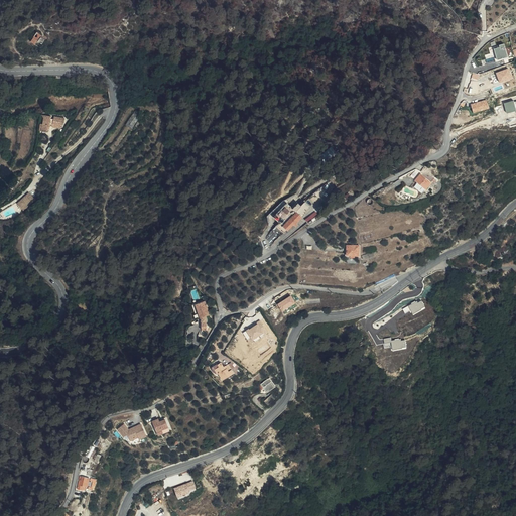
[(34,44),(38,40),(41,35),(37,32),(30,41),(34,44)]
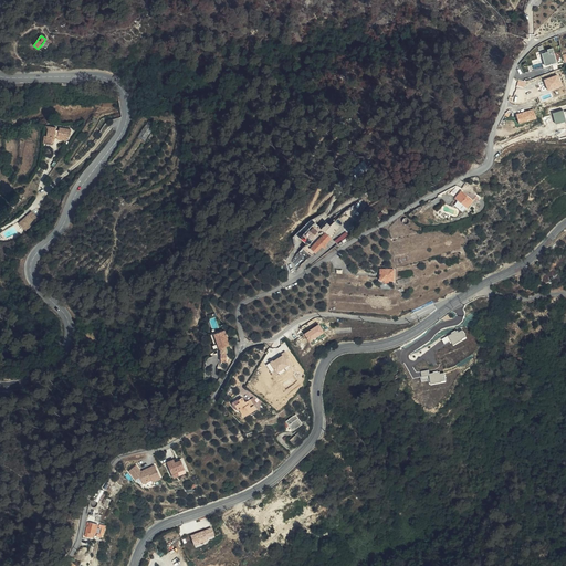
[(43,45),(42,44),(38,49),(43,53),(50,44),(46,42),(43,45)]
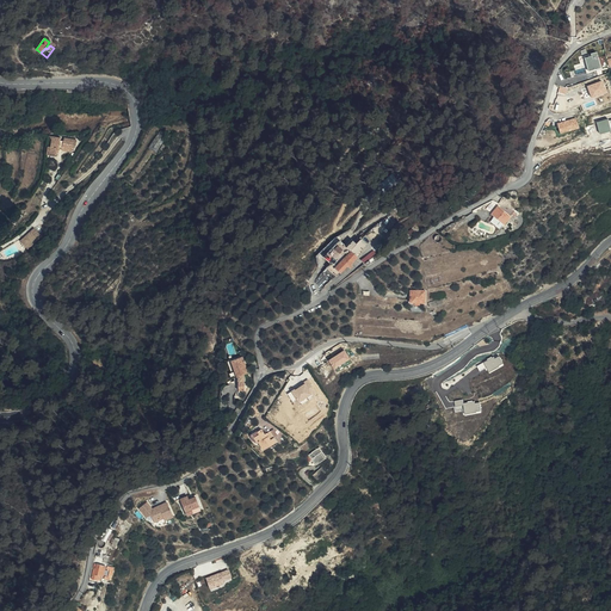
[(586,57),(590,71),(602,67),(597,51),(592,53),(592,56),(586,57)]
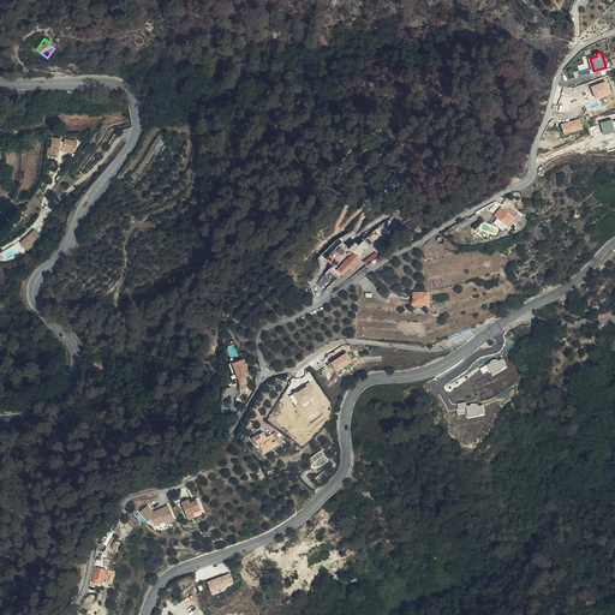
[(607,81),(592,87),(596,97),(611,93),(607,81)]
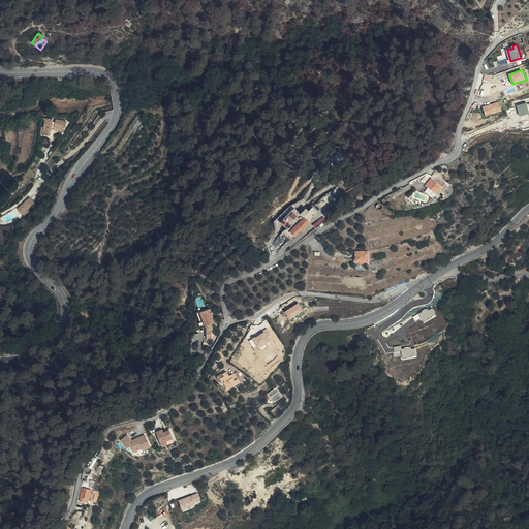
[(499,101),(484,106),(486,115),(501,111),(499,101)]
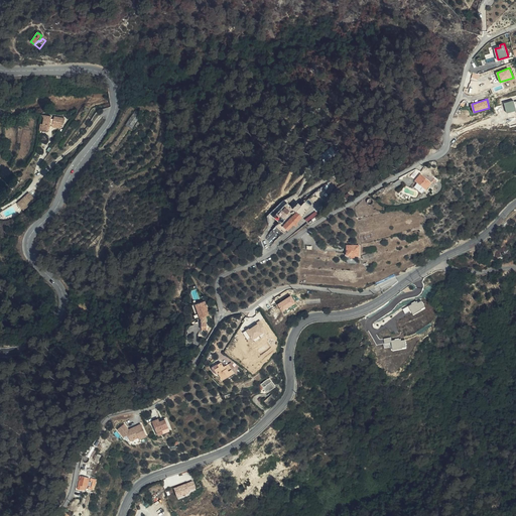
[(515,110),(515,101),(515,102),(515,101),(505,103),(508,113),(515,110)]
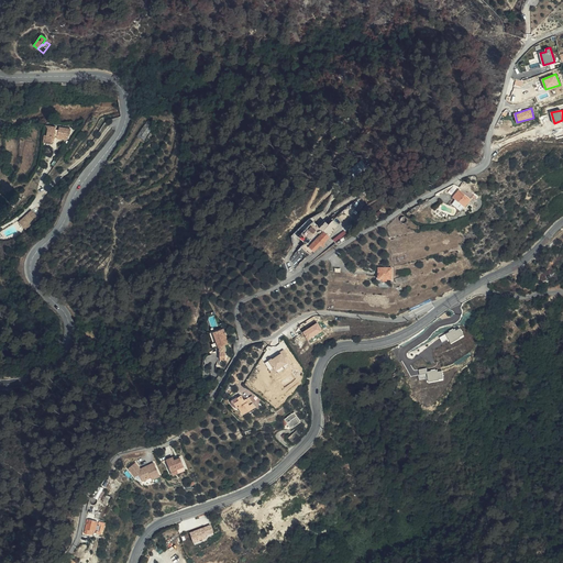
[(147,121),(138,135),(145,140),(154,125),(147,121)]
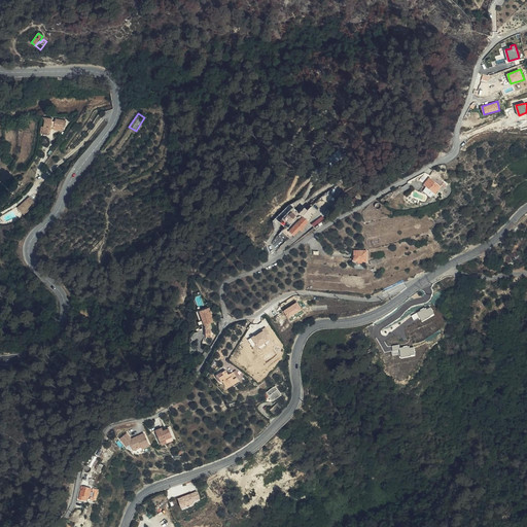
[(61,133),(62,123),(42,120),(40,134),(44,135),(45,131),(61,133)]
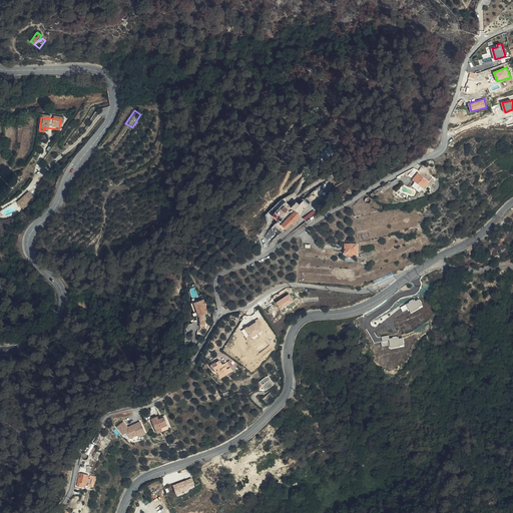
[(323,162),(335,151),(330,145),(318,156),(323,162)]
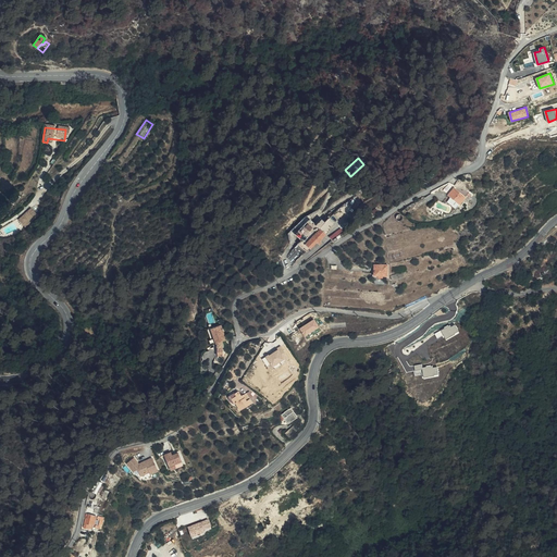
[(444,193),(448,196),(454,189),(465,198),(466,197),(450,184),(444,193)]
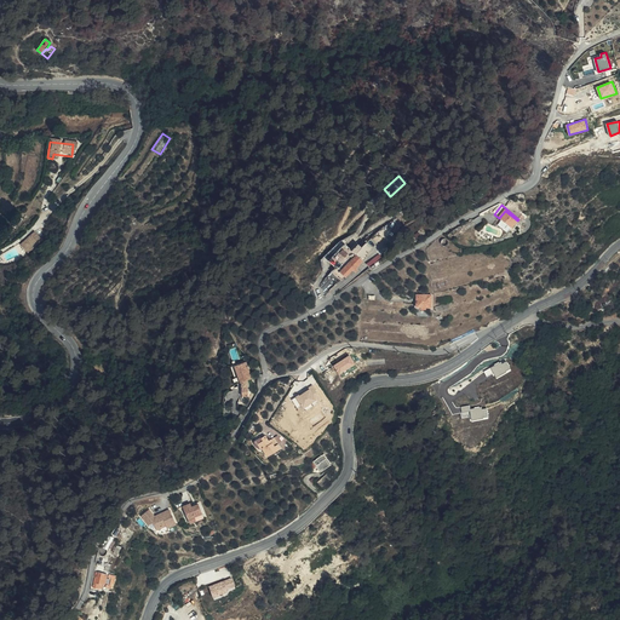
[(505,211),(499,218),(511,228),(517,220),(505,211)]
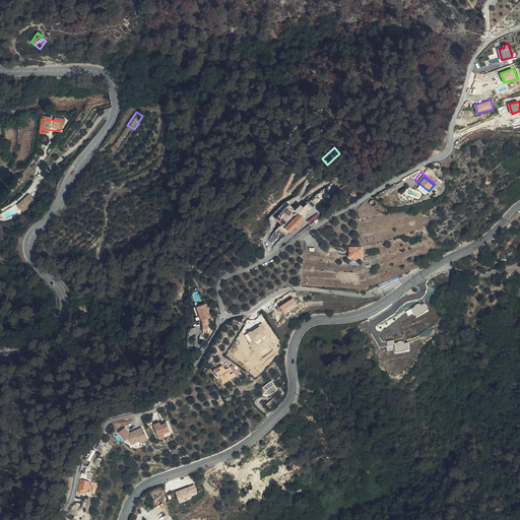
[(19,209),(31,200),(25,192),(13,201),(19,209)]
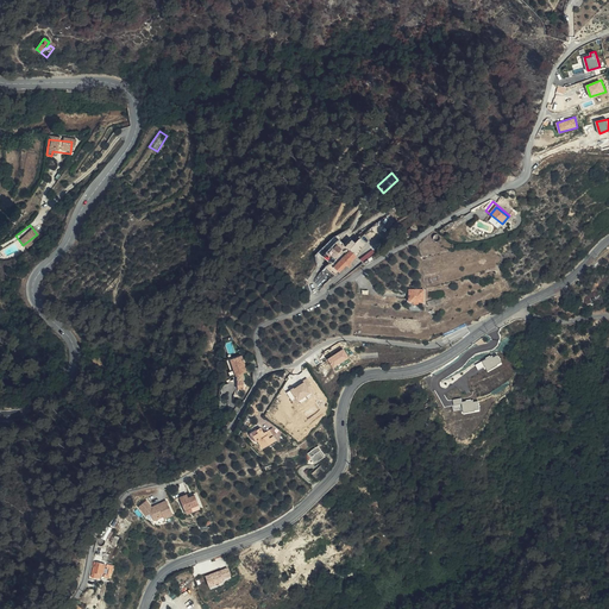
[(349,267),(357,257),(356,256),(362,250),(352,240),(346,248),(339,240),(324,257),(331,263),(327,267),(337,276),(347,265),(349,267)]
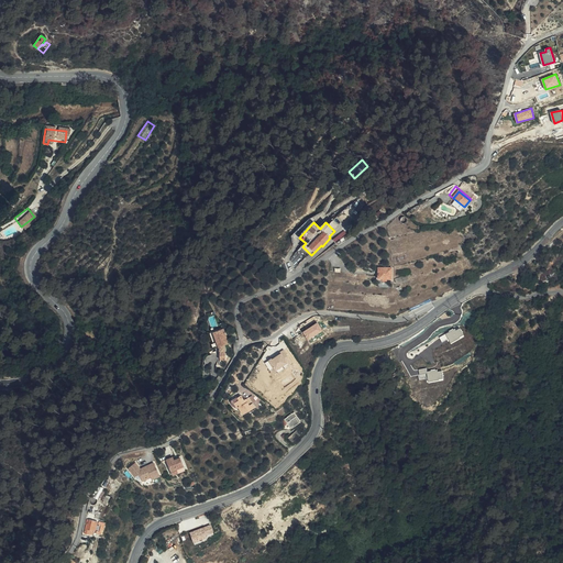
[(393,278),(393,267),(379,267),(379,278),(393,278)]
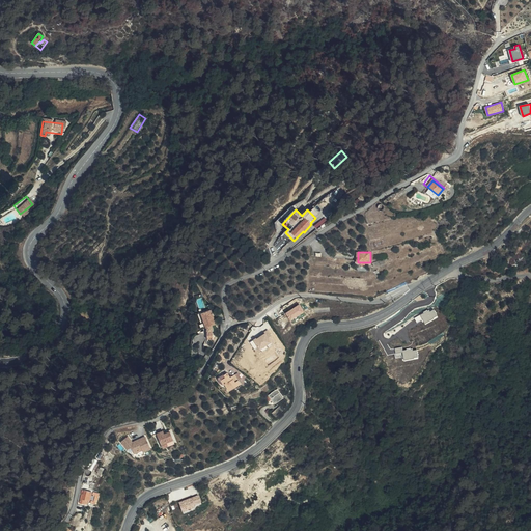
[(300,304),(286,313),(291,320),(305,311),(300,304)]
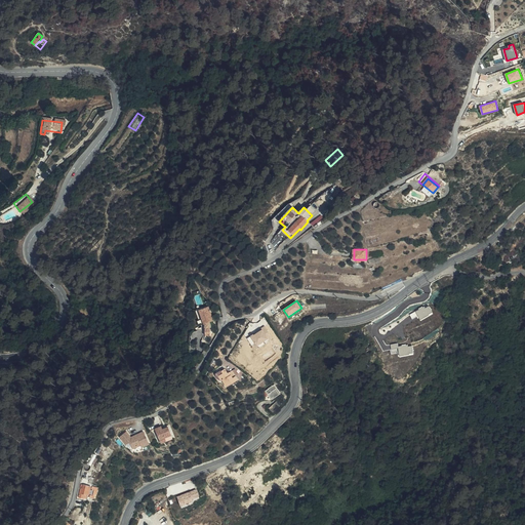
[(426,308),(426,307),(410,314),(413,319),(419,316),(421,320),(430,315),(430,314),(433,312),(430,306),(426,308)]
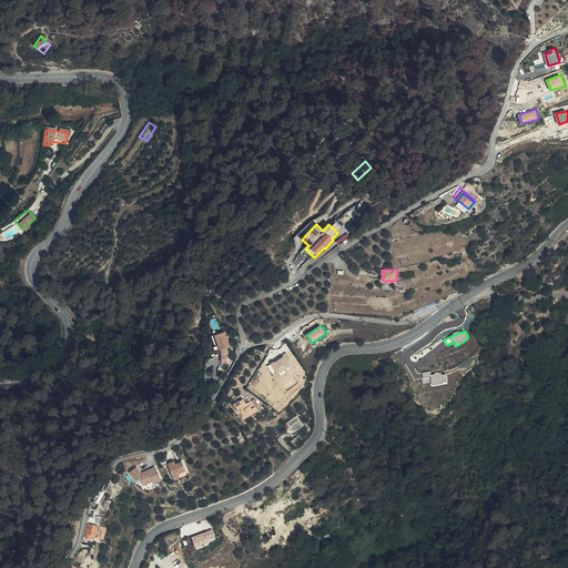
[(231,348),(225,333),(215,335),(220,352),(222,352),(222,355),(221,355),(221,364),(226,365),(229,354),(227,350),(231,348)]
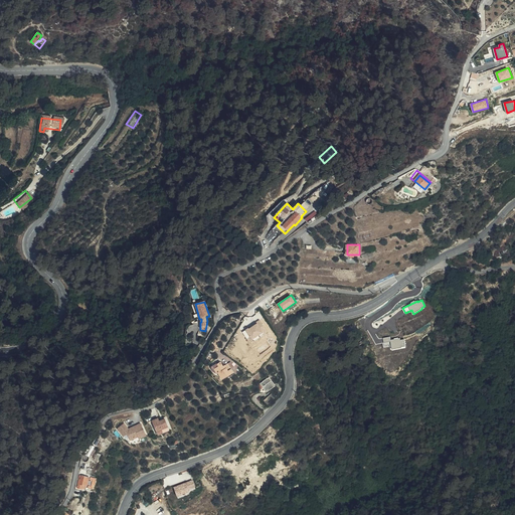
[(249,328),(248,327),(242,332),(247,339),(251,337),(254,342),(266,334),(265,333),(268,331),(261,320),(256,322),(258,323),(249,328)]
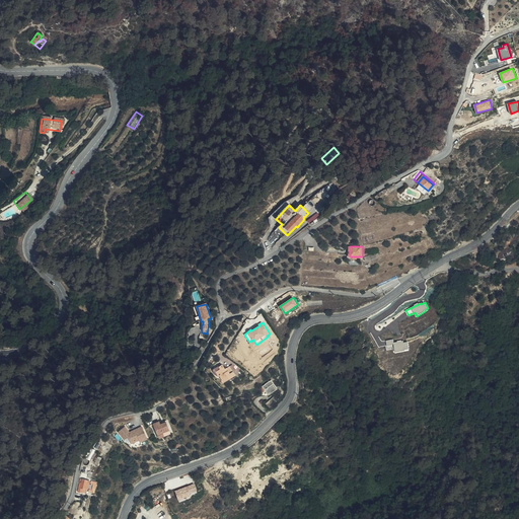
[(394,339),(387,341),(388,349),(394,347),(395,352),(405,350),(405,349),(410,348),(409,342),(404,343),(403,341),(394,342),(394,339)]
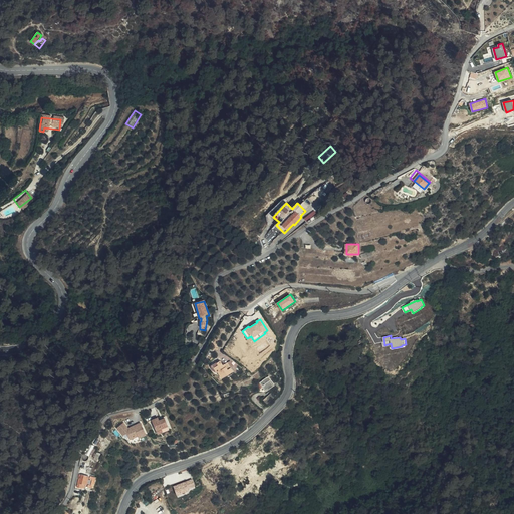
[(233,371),(228,361),(223,364),(220,359),(217,361),(218,364),(214,366),(217,371),(218,371),(221,377),(233,371)]
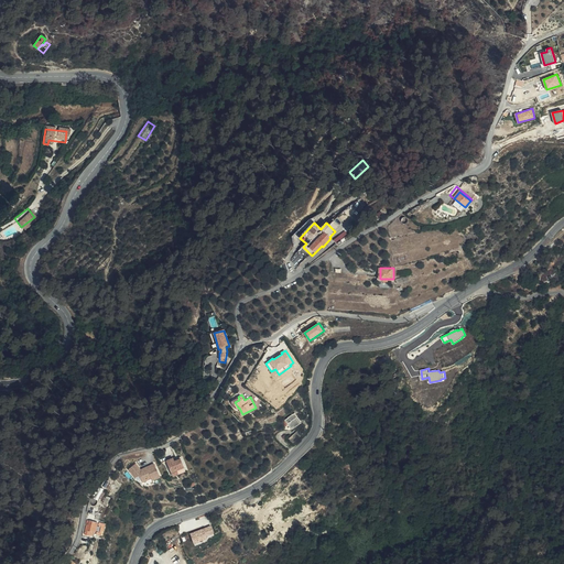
[(292,430),(302,422),(295,413),(286,421),(292,430)]
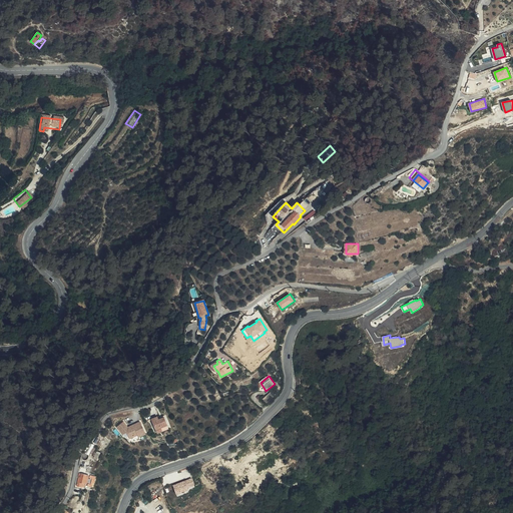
[(268,404),(276,397),(271,393),(264,399),(268,404)]
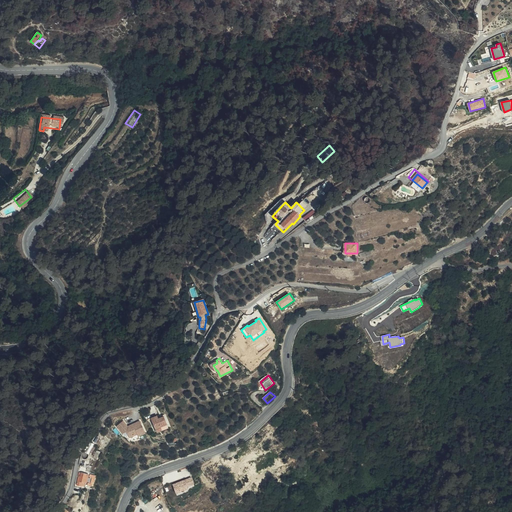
[(166,423),(163,416),(157,419),(156,416),(151,418),(155,428),(166,423)]
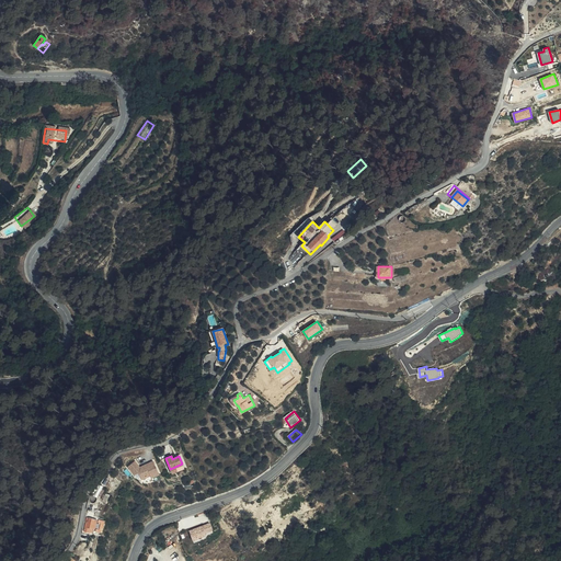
[(155,460),(139,466),(137,461),(128,465),(133,476),(140,472),(142,481),(160,474),(155,460)]
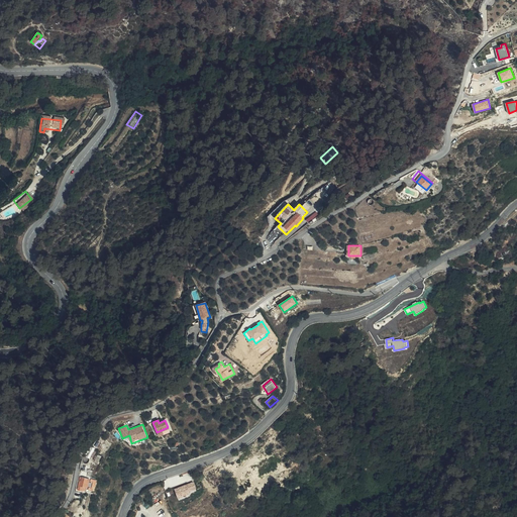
[(90,446),(84,455),(85,455),(86,455),(87,455),(88,456),(94,448),(90,446)]
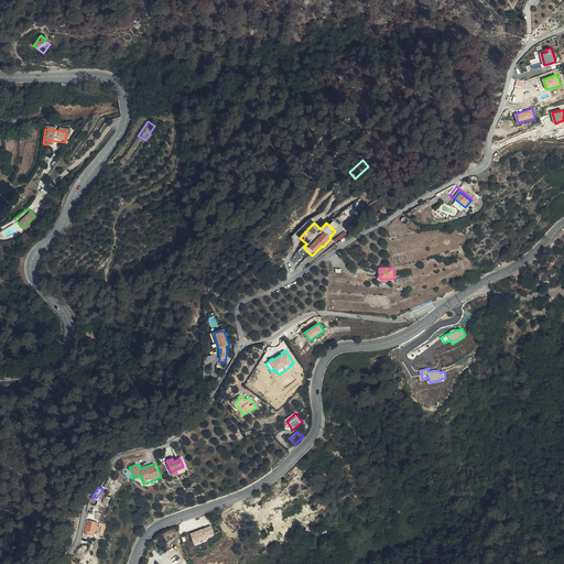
[(94,532),(97,522),(89,521),(88,525),(87,525),(84,534),(89,535),(90,531),(94,532)]
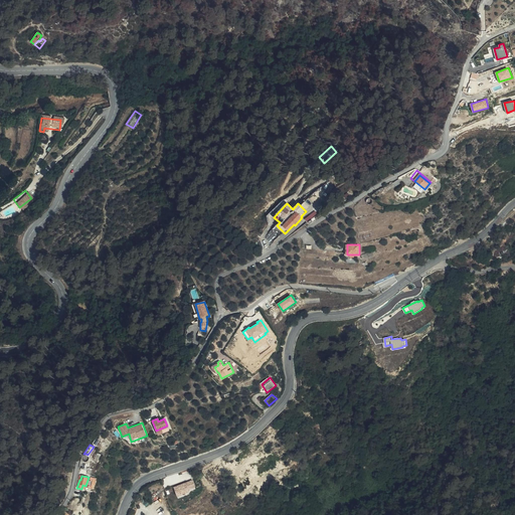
[(193,480),(174,487),(178,496),(190,491),(189,489),(195,487),(193,480)]
